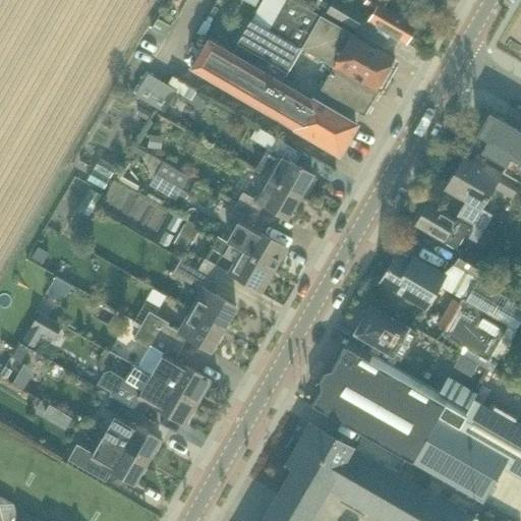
[(291,0),(263,0),(237,45),(287,73),(302,49),(334,66),(321,90),(361,113),(375,88),(378,89),(395,58),(377,48),(375,50),(352,37),(353,35),(291,0)]
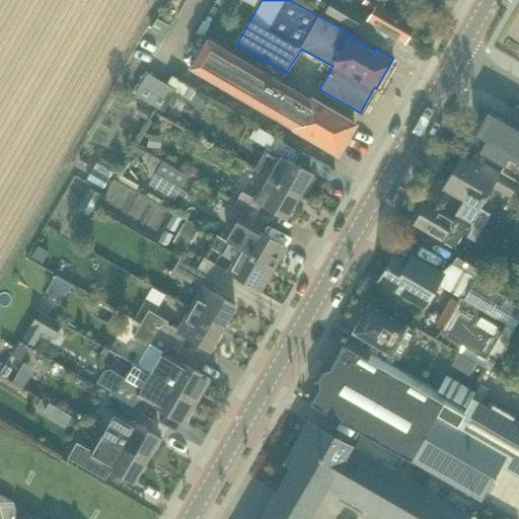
[(340,0),(331,0),(325,11),(355,29),(364,13),(340,0)]
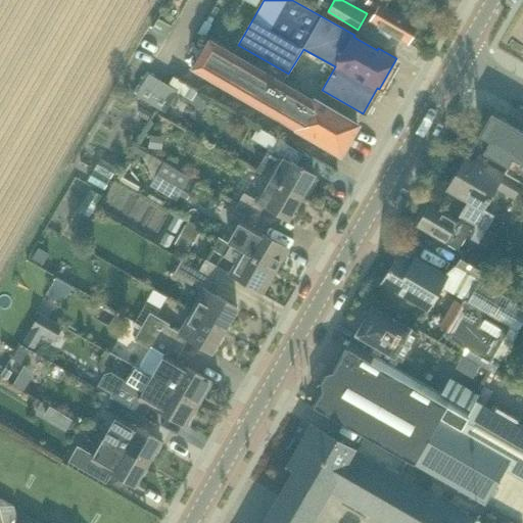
[(386,5),(389,0),(388,0),(367,0),(366,3),(376,8),(369,20),(380,28),(379,32),(389,38),(392,34),(409,43),(419,25),(386,5)]
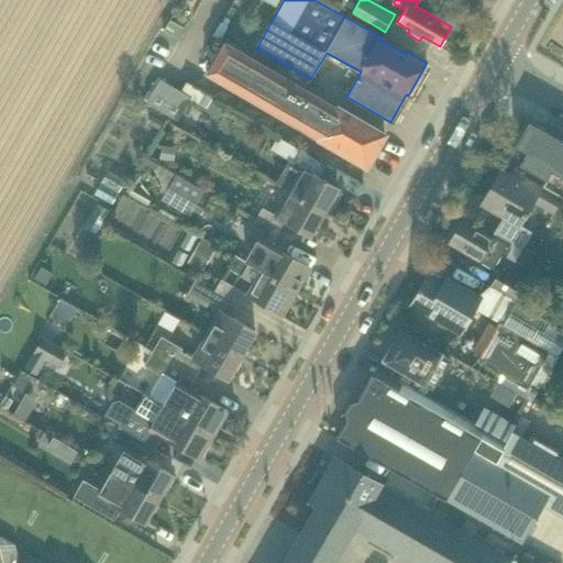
[(306,87),(252,57),(224,41),(206,72),(366,166),(385,134),(304,90),(306,87)]
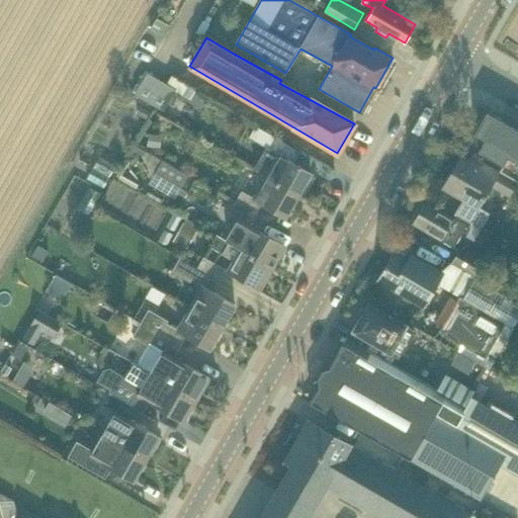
[(150,103),(162,81),(148,73),(135,94),(150,103)]
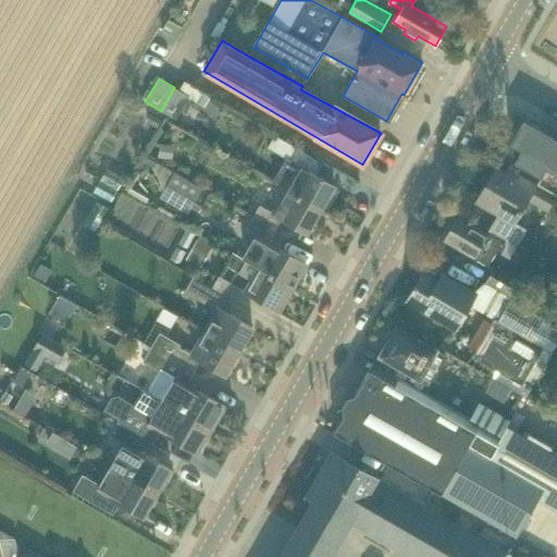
[(174,87),(161,111),(176,120),(189,96),(174,87)]
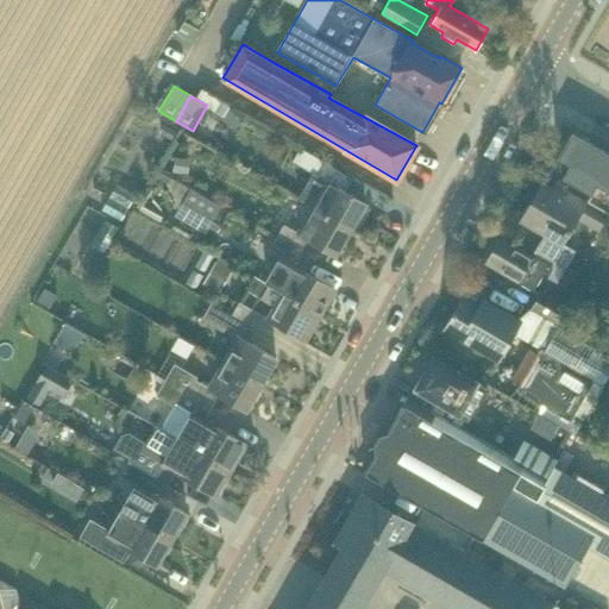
[(165,124),(161,133),(171,139),(177,131),(173,129),(165,124)]
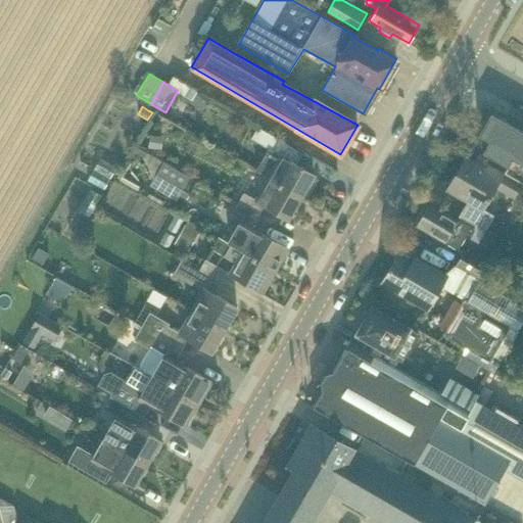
[(522,131),(491,113),(472,146),(508,167),(505,173),(522,183),(522,131)]
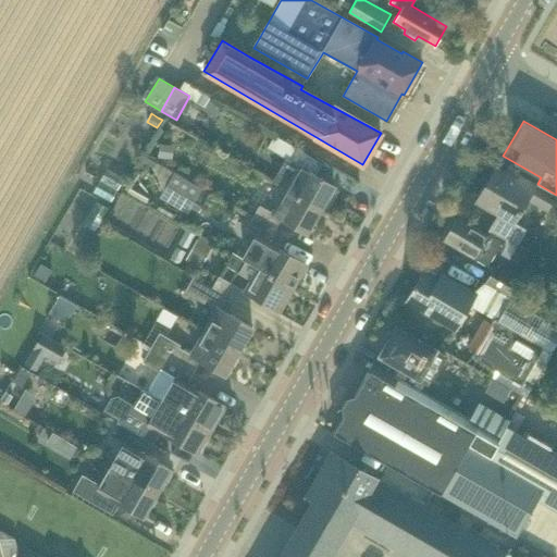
[(309,172),(317,159),(275,136),(268,147),(286,158),(272,182),(284,188),(320,209),(334,185),(309,172)]
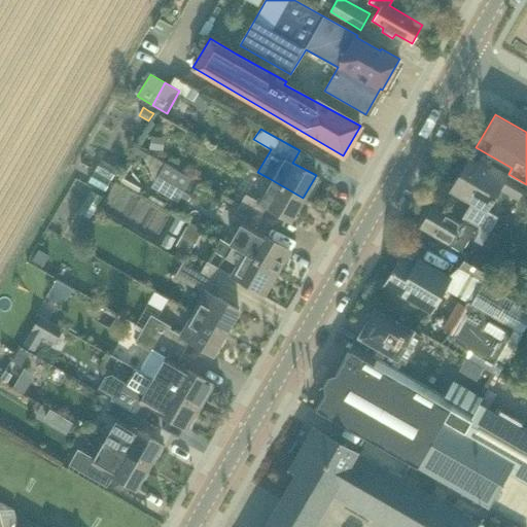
[(151,135),(150,147),(163,149),(164,137),(151,135)]
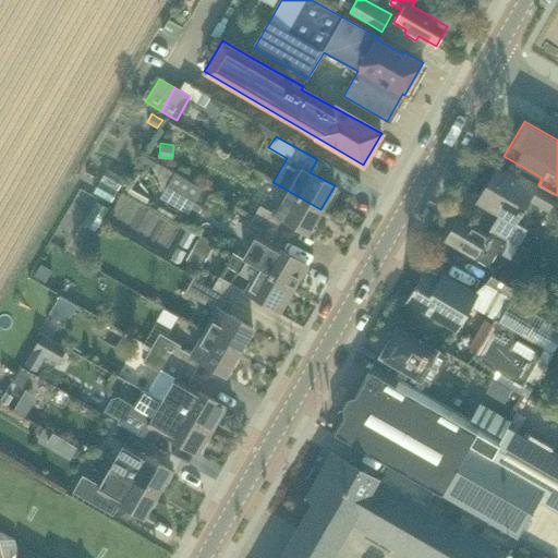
[(110,189),(126,198),(141,178),(123,167),(110,189)]
